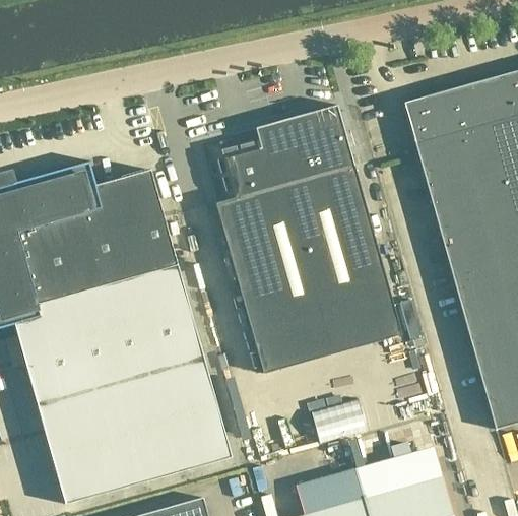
[(440,36),(442,49),(455,47),(452,34),(440,36)]
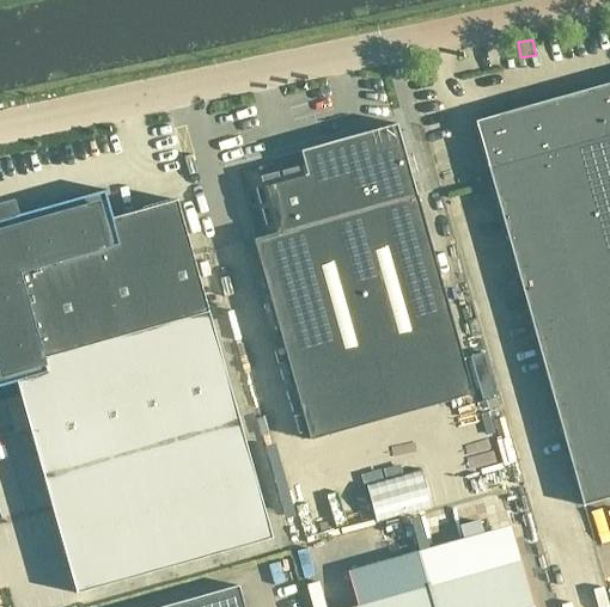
[(609,81),(476,120),(584,503),(609,496),(609,81)]
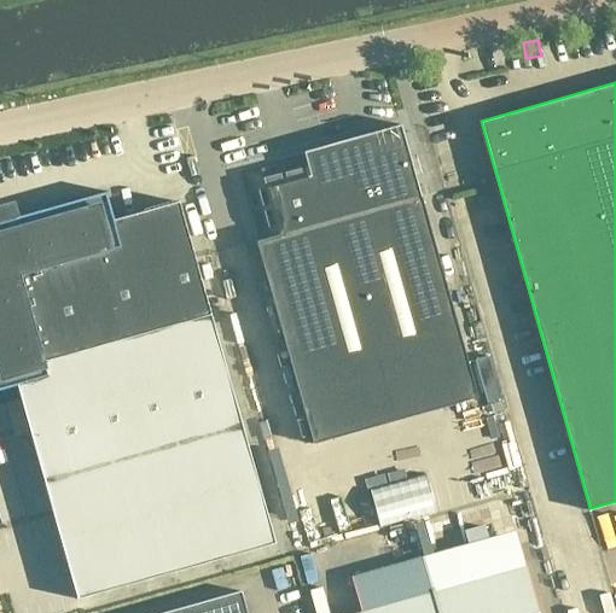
[(304,157),(244,174),(262,238),(256,239),(303,409),(441,371),(449,402),(477,393),(401,123),(325,144),(326,146),(309,151),(308,149),(303,151),(304,157)]
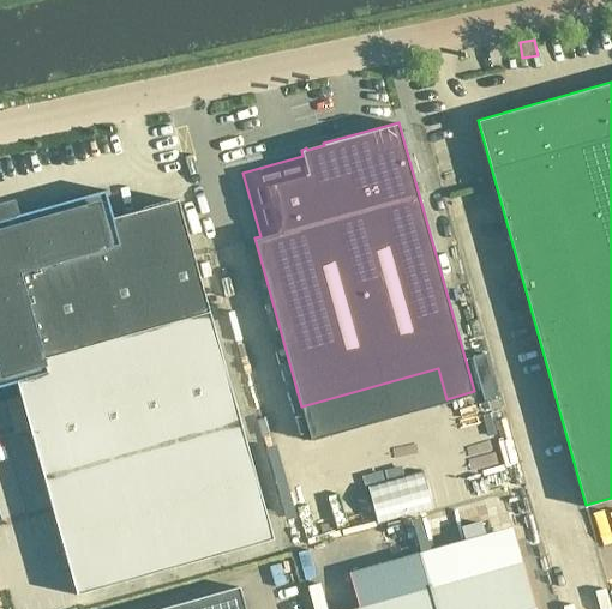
[(274,538),(178,199),(113,217),(106,191),(108,191),(108,188),(15,215),(13,209),(0,212),(0,385),(22,380),(23,386),(18,387),(77,594),(274,538)]
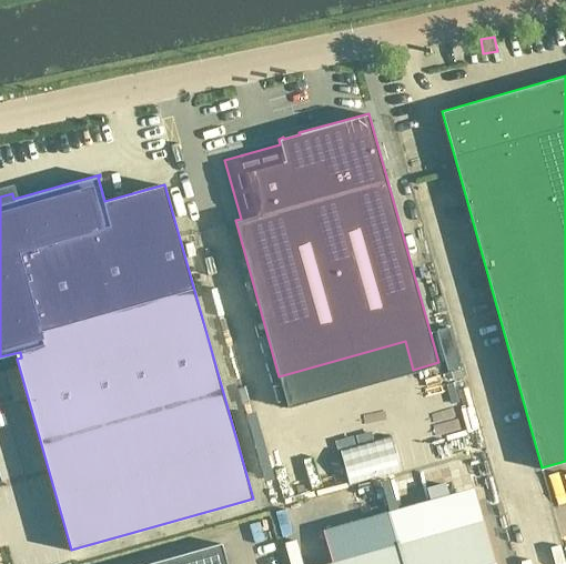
[(21,376),(19,365),(6,369),(9,380),(21,376)]
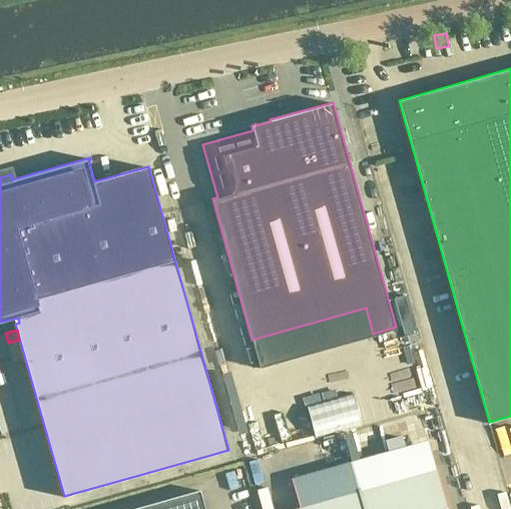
[(387,450),(402,446),(398,432),(383,436),(387,450)]
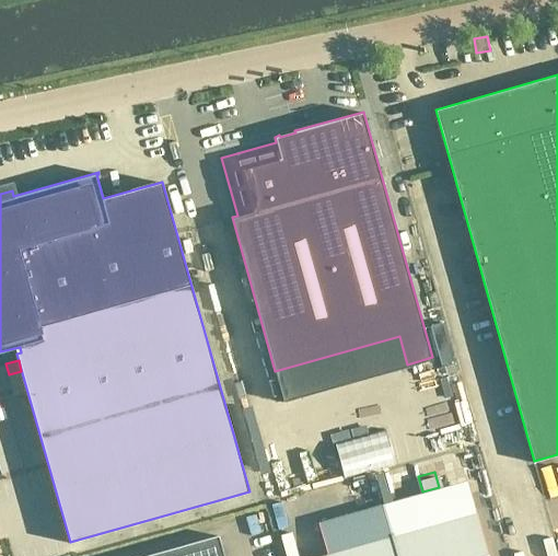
[(488,555),(476,512),(455,518),(446,486),(383,504),(392,535),(397,555),(488,555)]
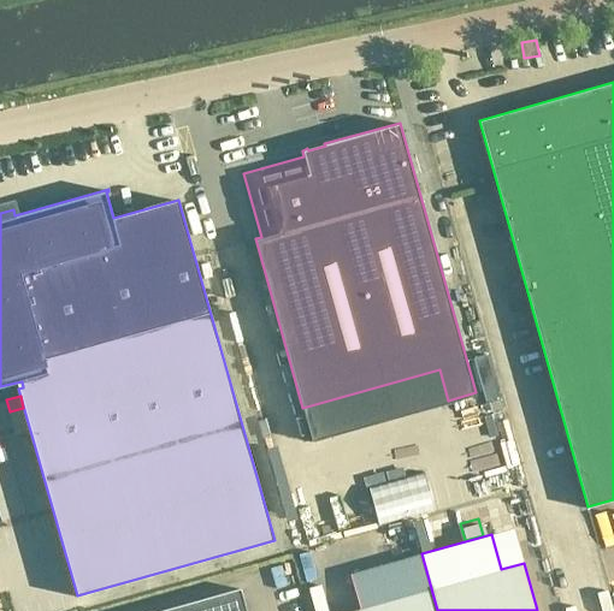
[(437,610),(431,588),(421,553),(352,574),(361,609),(352,610),(437,610)]
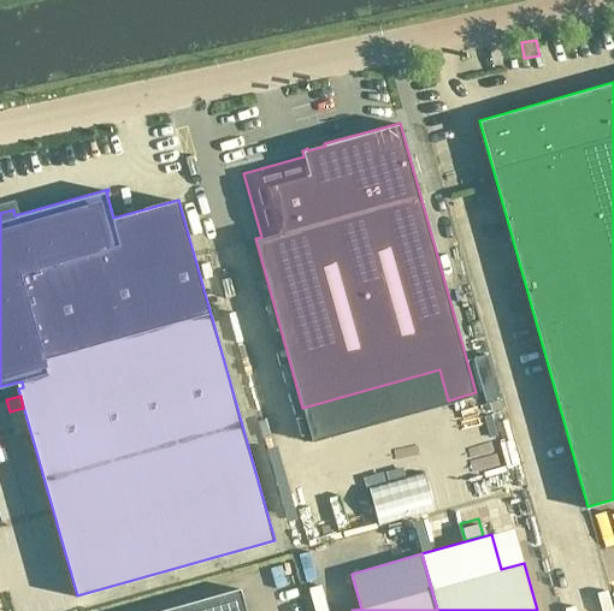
[(246,610),(240,588),(155,610),(246,610)]
